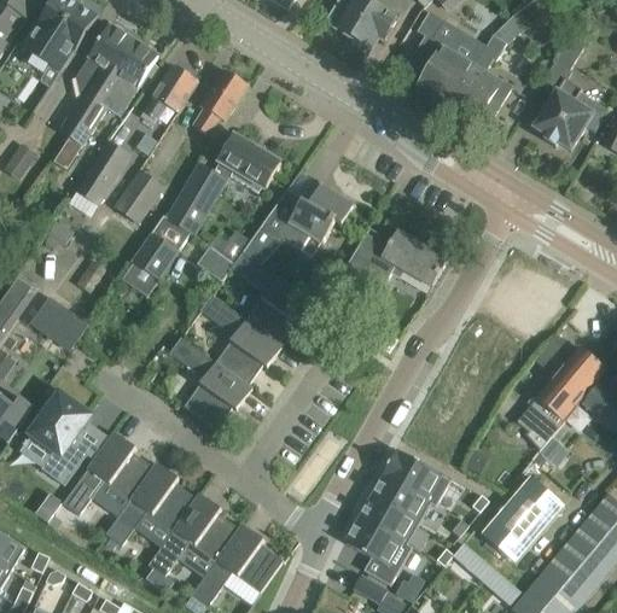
[(0,48),(28,12),(31,16),(39,7),(34,4),(38,0),(0,0),(0,48)]
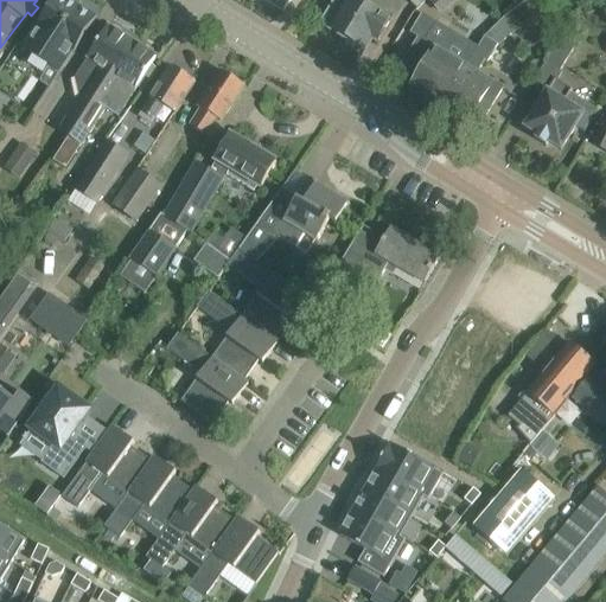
[(31,21),(0,64),(0,87),(13,96),(31,108),(32,109),(58,70),(71,50),(72,50),(95,15),(76,4),(78,0),(53,0),(38,26),(31,21)]
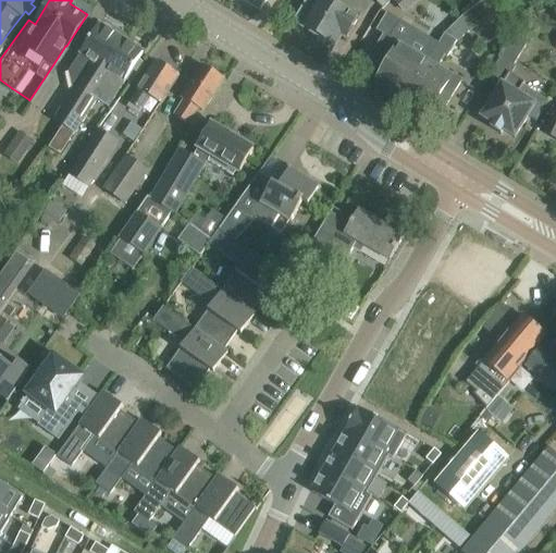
[(345,34),(357,15),(358,13),(335,0),(304,0),(294,16),(301,21),(300,23),(319,35),(317,38),(330,46),(340,29),(345,34)]
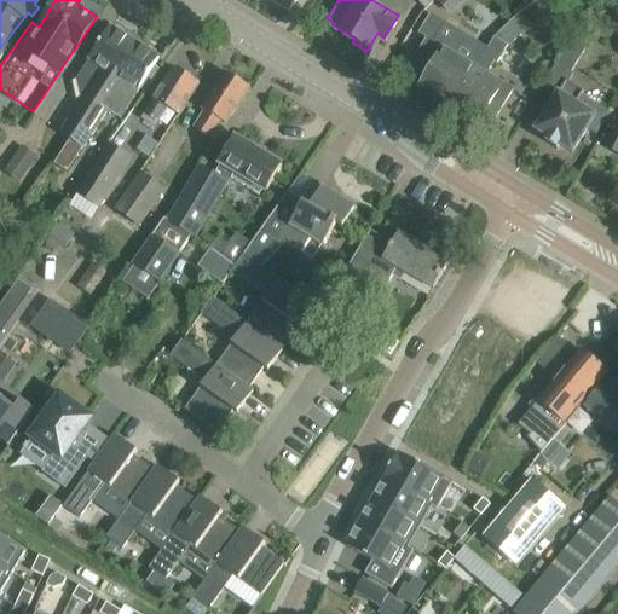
[(415,87),(448,106),(485,44),(443,19),(428,10),(416,29),(425,34),(408,61),(425,71),(415,87)]
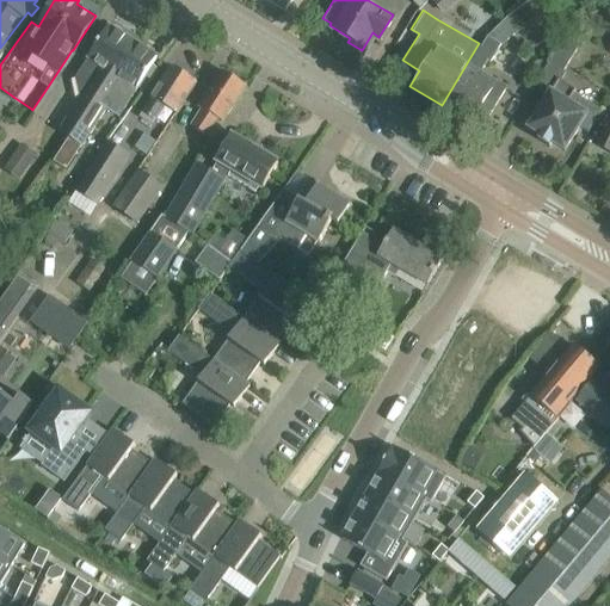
[(485,33),(479,43),(442,105),(469,122),(470,121),(479,125),(504,85),(479,69),(487,57),(488,59),(499,42),(518,25),(507,12),(485,33)]
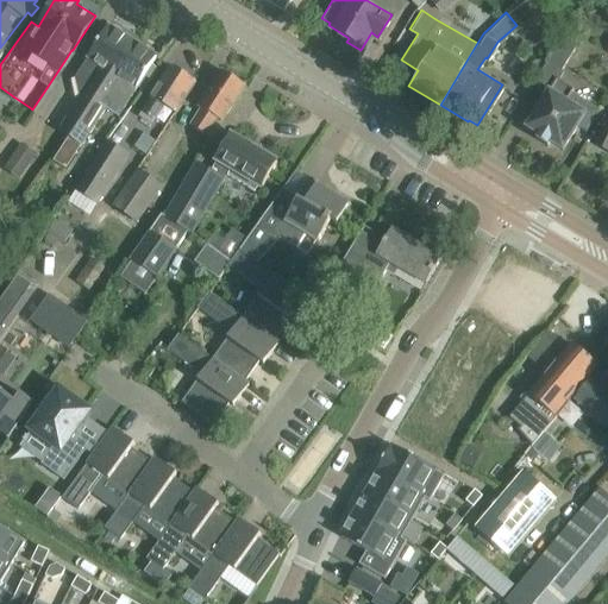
[(571,18),(546,58),(559,68),(585,26),(571,18)]
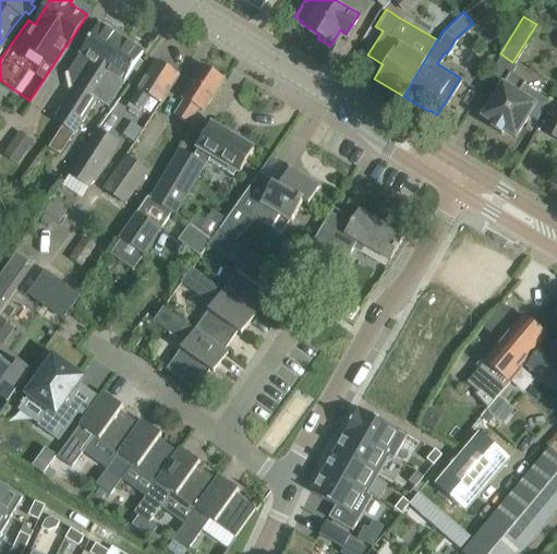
[(80,73),(69,91),(52,116),(64,123),(120,35),(110,28),(109,25),(105,22),(100,23),(98,21),(69,67),(80,73)]
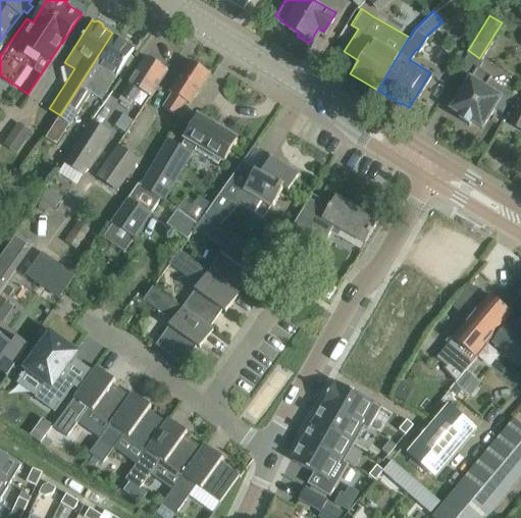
[(112,33),(60,115),(69,121),(90,90),(101,97),(116,71),(121,75),(134,56),(128,53),(133,46),(131,44),(129,41),(125,38),(121,39),(112,33)]
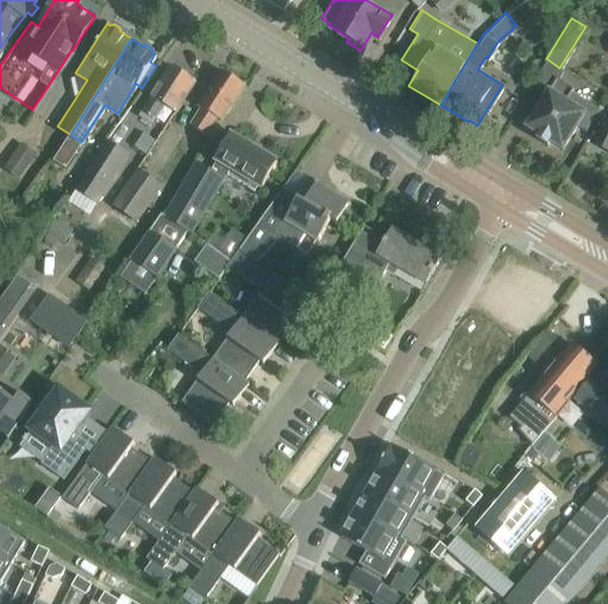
[(151,95),(142,111),(151,117),(152,118),(162,102),(174,109),(181,99),(194,79),(192,76),(192,73),(186,69),(182,70),(170,63),(158,83),(151,94),(151,95)]
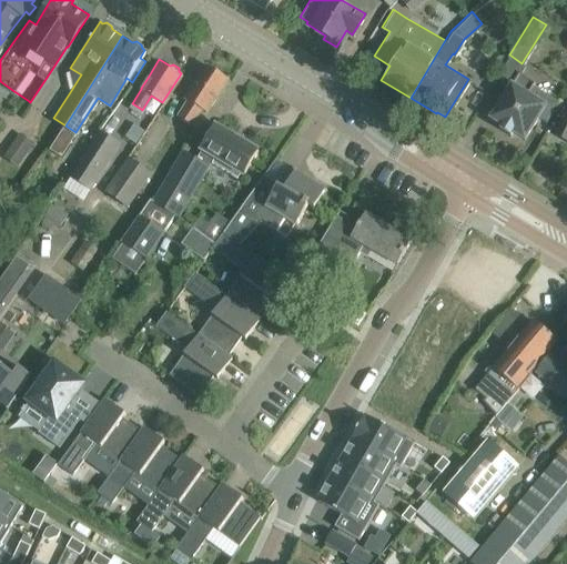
[(205,111),(215,96),(228,78),(205,62),(183,97),(186,99),(176,114),(196,127),(206,112),(205,111)]
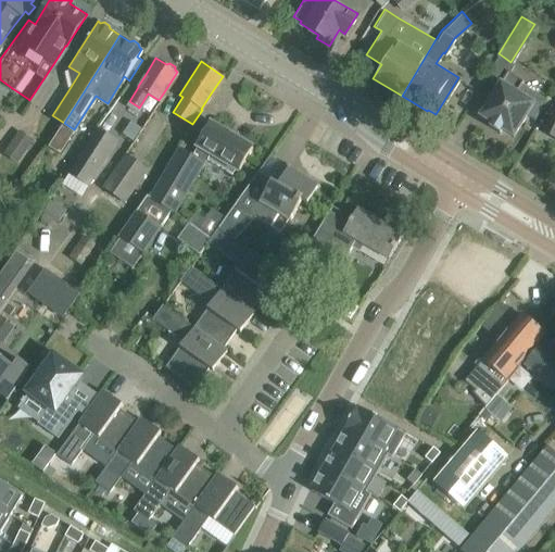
[(500,80),(479,113),(490,121),(488,124),(499,130),(501,127),(513,134),(526,112),(533,117),(545,98),(520,83),(522,78),(507,70),(500,80)]
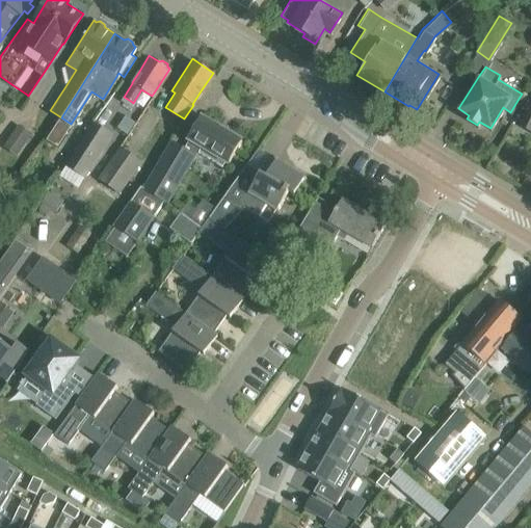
[(129,130),(135,119),(125,111),(117,124),(129,130)]
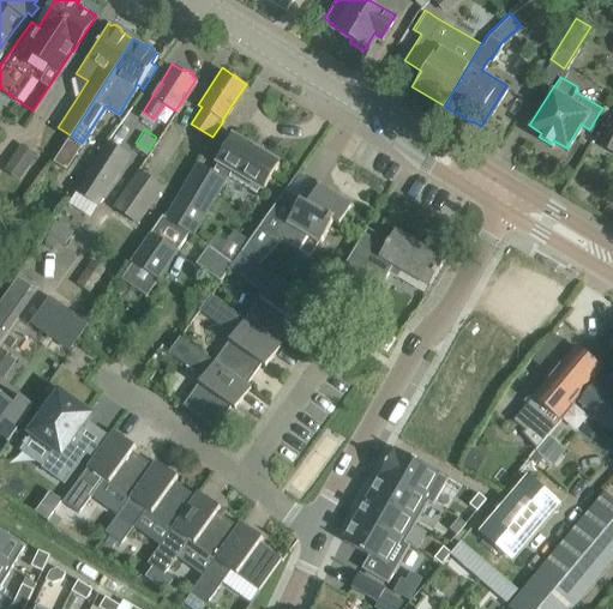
[(262,187),(265,180),(277,160),(232,133),(210,170),(196,161),(163,216),(162,216),(148,240),(145,239),(134,257),(160,273),(175,248),(178,251),(188,231),(192,234),(230,169),(262,187)]
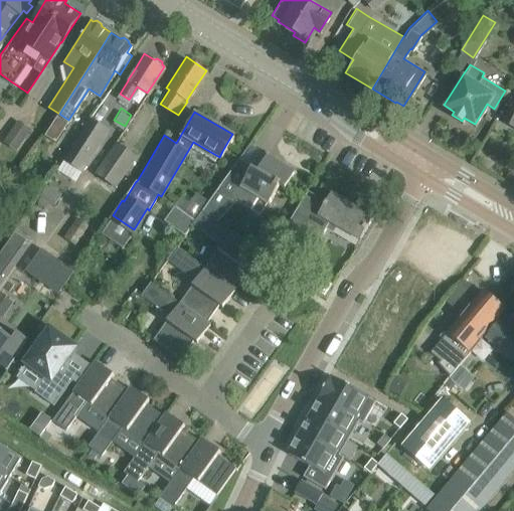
[(2,139),(17,148),(31,125),(17,116),(2,139)]
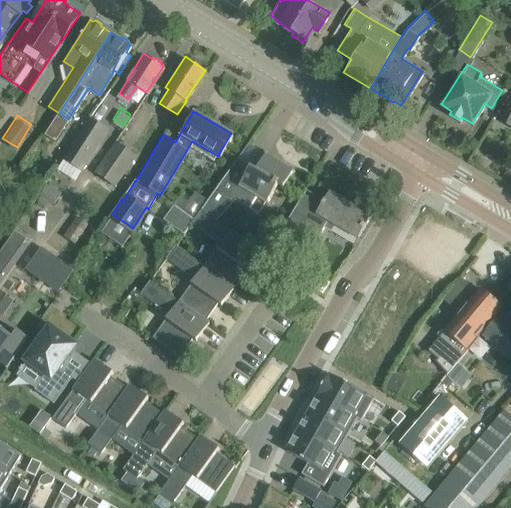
[(81,170),(107,128),(87,116),(61,157),(62,158),(56,166),(73,178),(79,169),(81,170)]
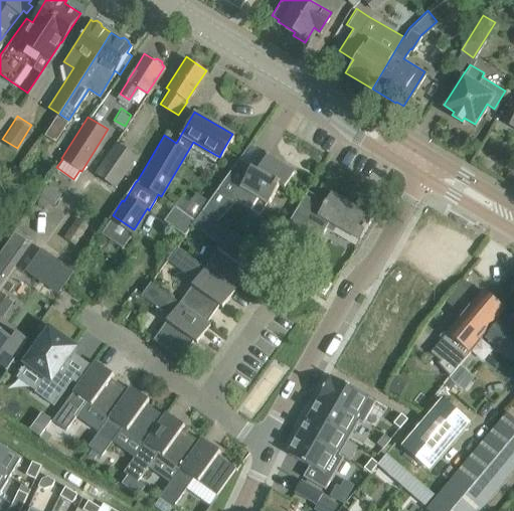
[(98,166),(94,172),(113,185),(135,154),(116,140),(98,166)]
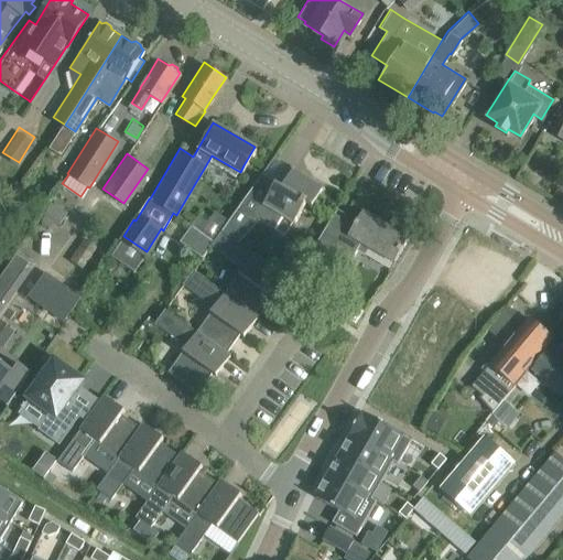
[(261,171),(248,190),(238,204),(270,223),(277,211),(293,219),(304,201),(311,205),(322,186),(291,169),(281,185),(274,182),(275,180),(261,171)]
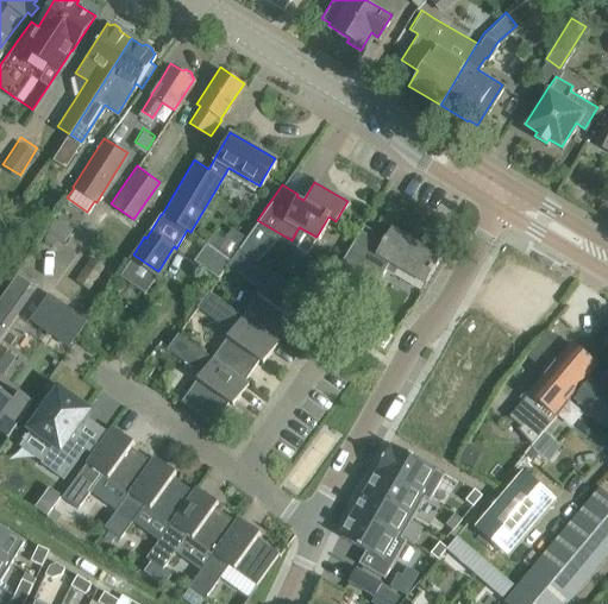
[(45,228),(63,239),(70,226),(54,215),(45,228)]
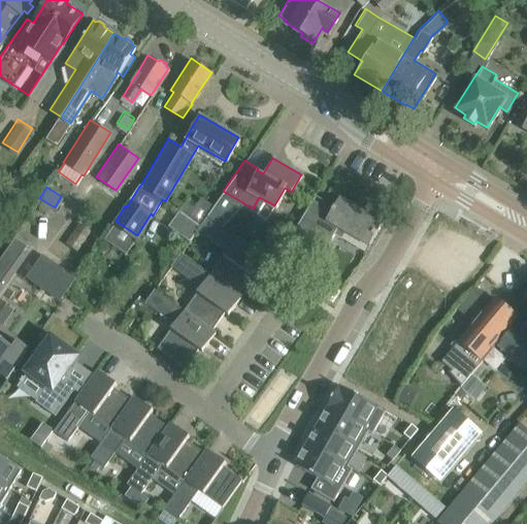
[(234,201),(221,193),(213,204),(224,211),(225,210),(227,211),(234,201)]
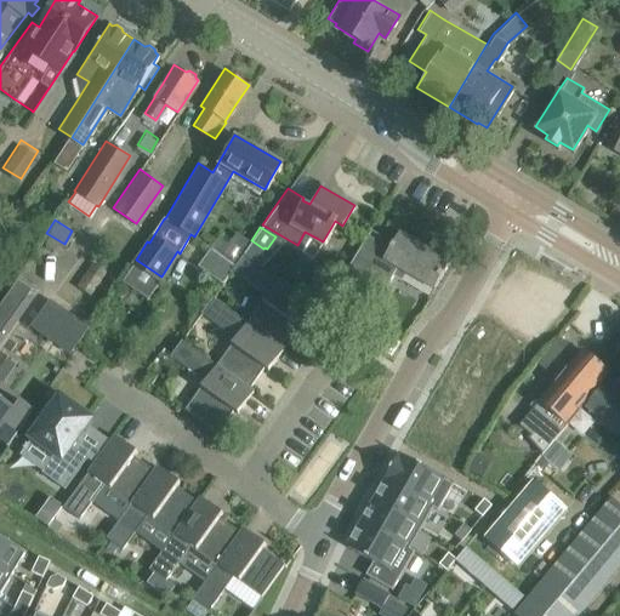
[(405,269),(382,256),(392,241),(380,234),(381,234),(370,227),(336,281),(374,303),(392,273),(400,278),(405,269)]
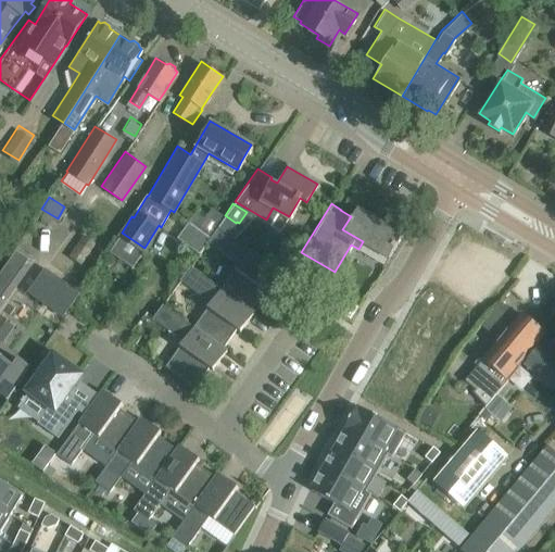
[(401,234),(356,207),(351,216),(342,229),(363,241),(388,255),(401,234)]
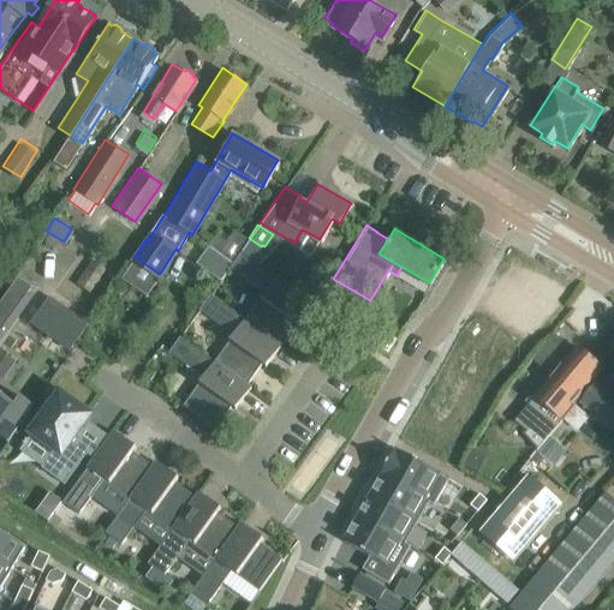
[(218,233),(209,246),(216,252),(226,239),(218,233)]
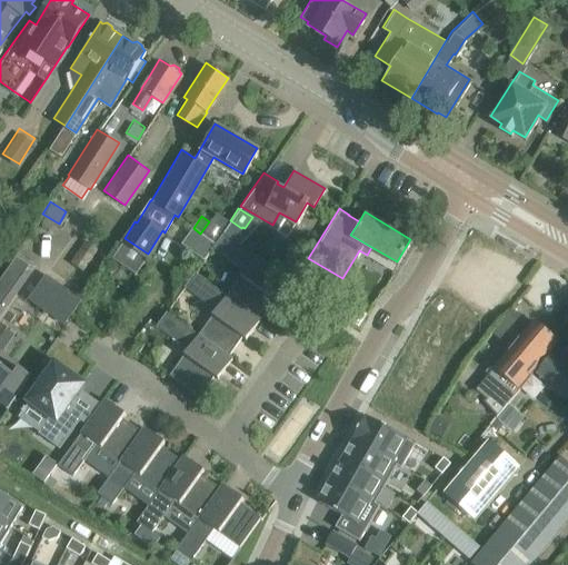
[(213,243),(193,228),(182,243),(202,257),(213,243)]
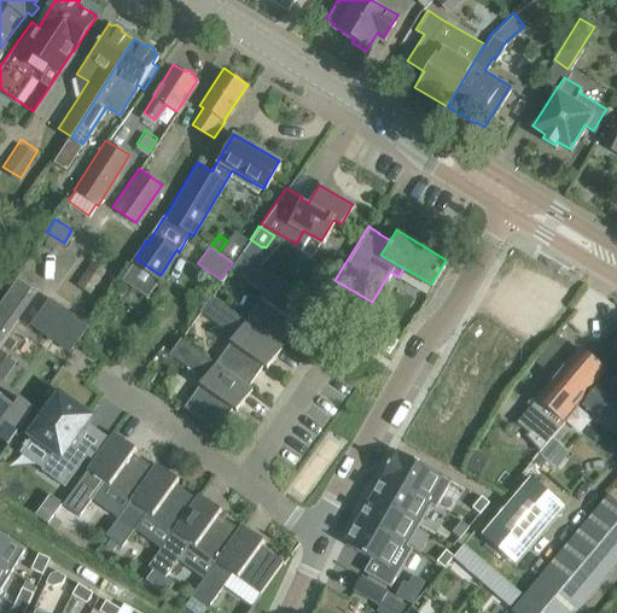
[(265,291),(245,319),(278,342),(292,320),(297,323),(313,302),(292,287),(242,250),(230,267),(265,291)]
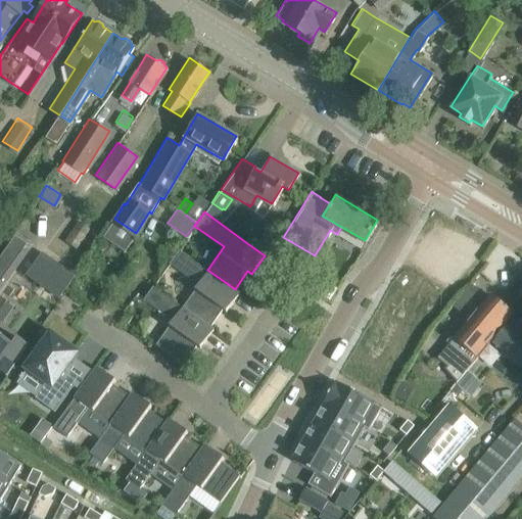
[(0,284),(30,242),(13,230),(0,249),(0,284)]
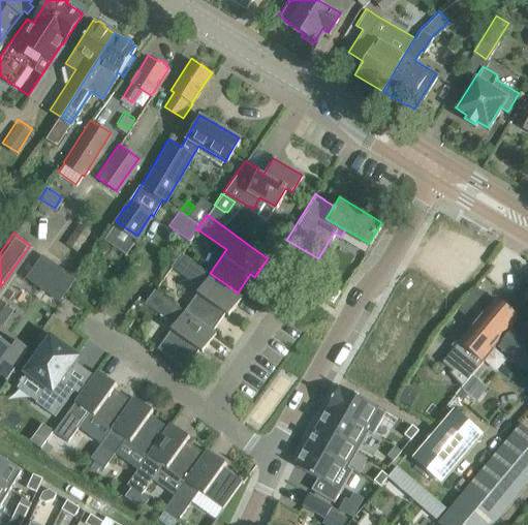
[(184,309),(211,329),(224,311),(227,313),(241,295),(238,292),(210,273),(180,251),(171,265),(200,286),(184,309)]
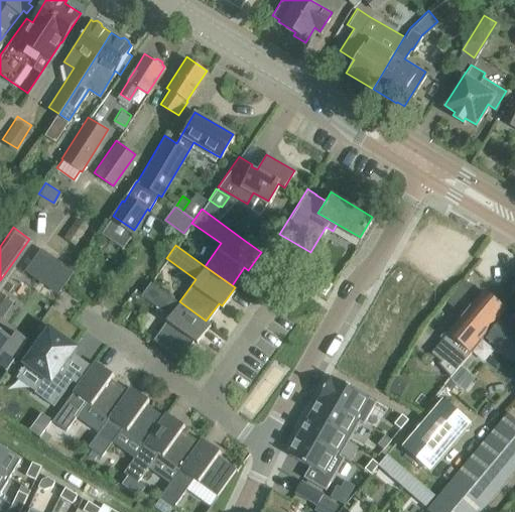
[(24,269),(43,283),(50,272),(65,282),(74,269),(40,246),(24,269)]
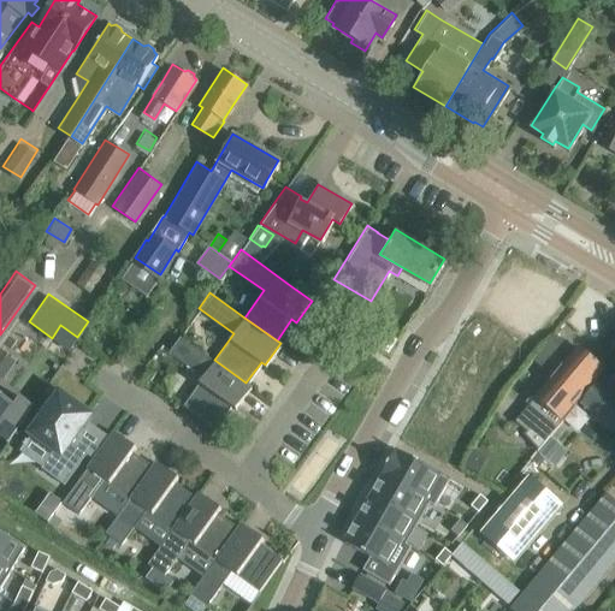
[(202,375),(196,384),(182,403),(214,427),(230,404),(235,408),(250,386),(246,383),(214,360),(179,334),(167,350),(202,375)]
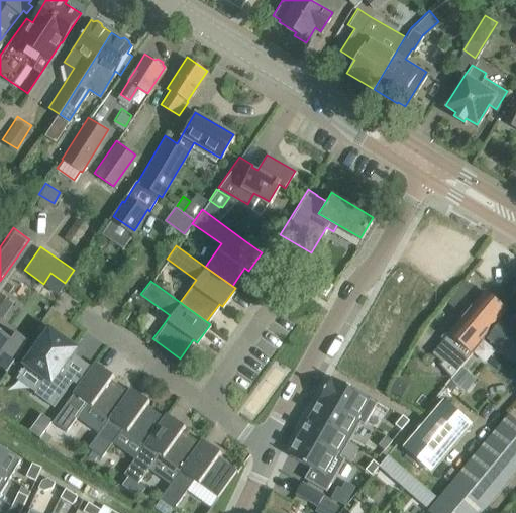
[(444,355),(457,366),(471,350),(470,349),(505,307),(484,289),(446,332),(446,333),(438,342),(431,351),(441,360),(444,355)]
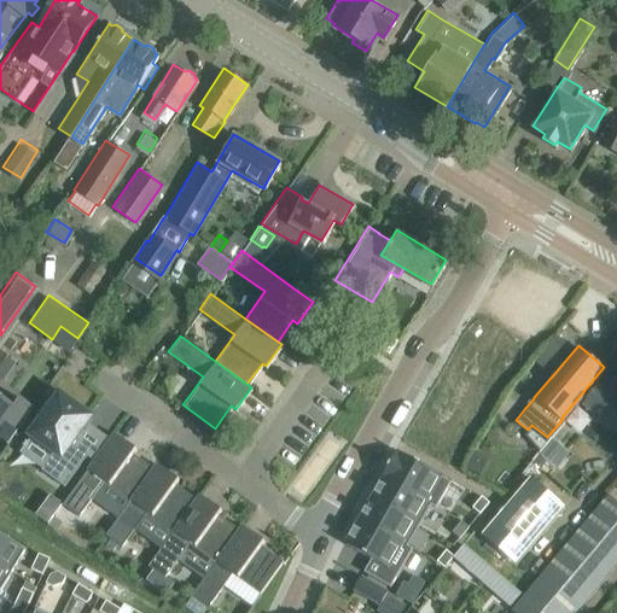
[(598,380),(582,400),(581,400),(616,430),(616,385),(611,392),(598,380)]
